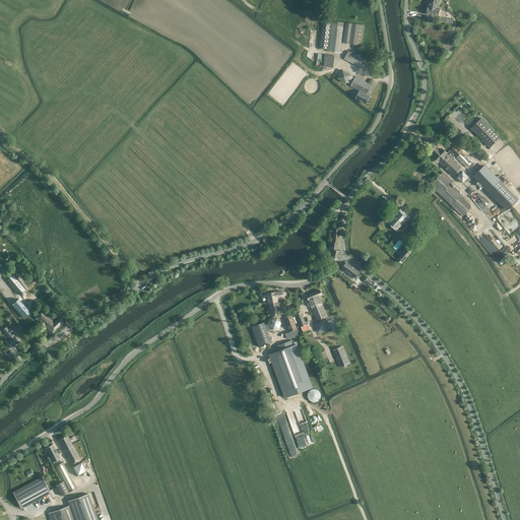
[(437,8),(438,0),(430,0),(429,7),(437,8)]
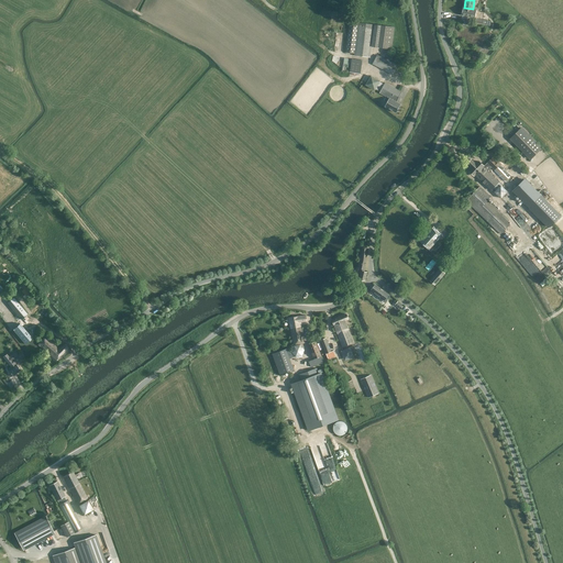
[(487,20),(477,19),(479,10),(473,9),(464,8),(463,7),(462,15),(476,18),(475,22),(486,24),(487,20)]
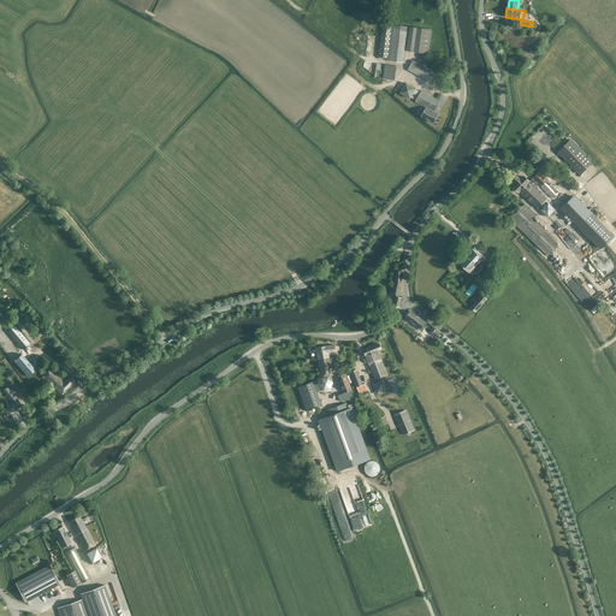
[(378,58),(388,58),(388,60),(406,63),(407,51),(430,53),(432,29),(418,28),(415,28),(383,24),(378,58)]
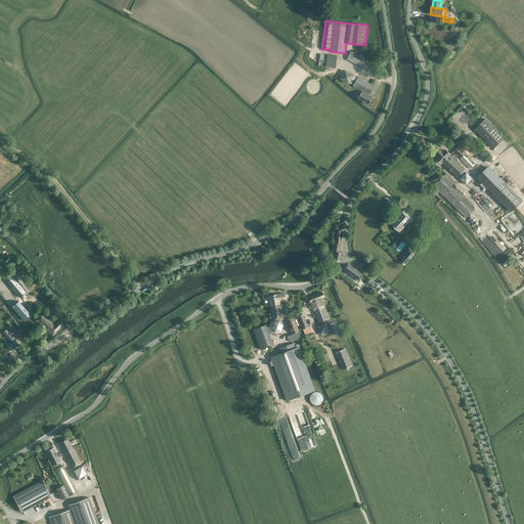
[(365,70),(370,61),(351,51),(347,59),(365,70)]
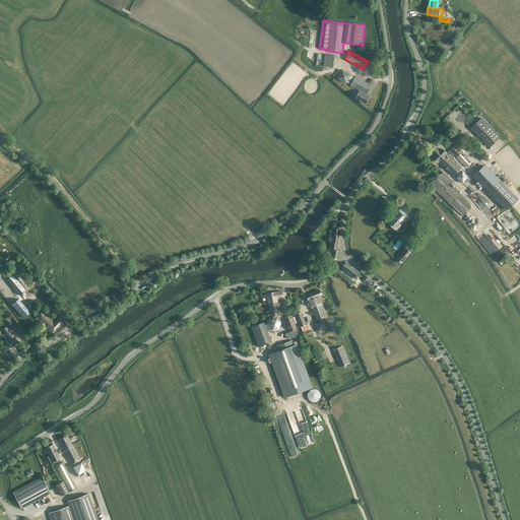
[(323,70),(325,70),(325,68),(333,68),(335,56),(325,54),(323,65),(323,70)]
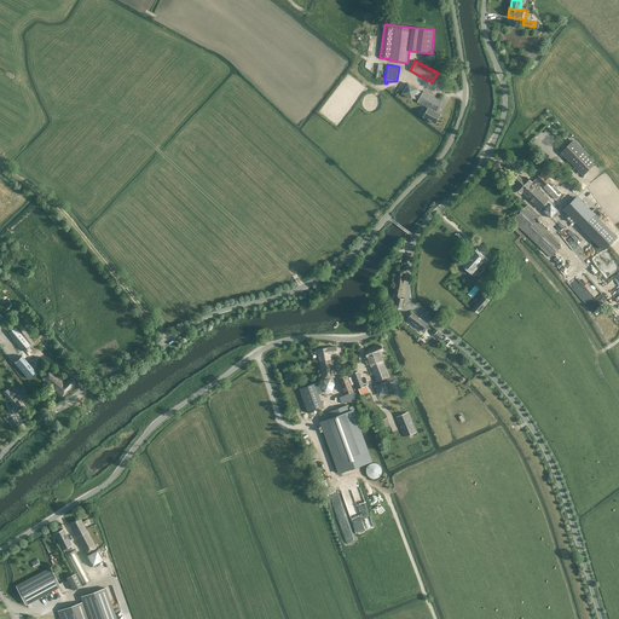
[(417,90),(418,88),(408,84),(401,93),(412,99),(417,90)]
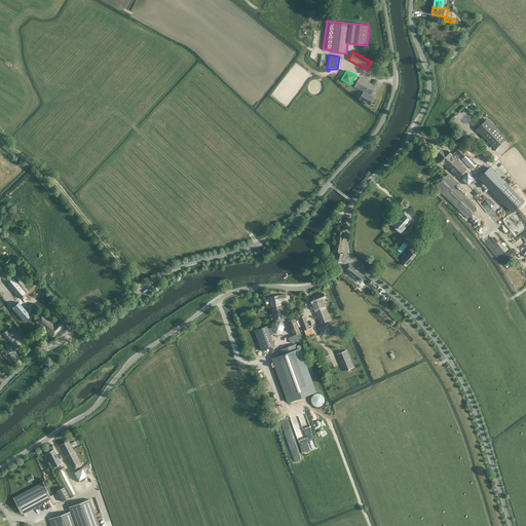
[(354,86),(364,91),(371,96),(375,85),(360,77),(354,86)]
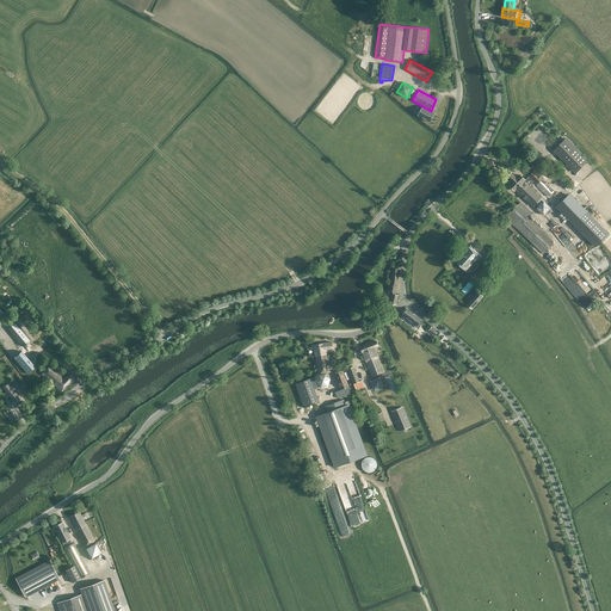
[(434,113),(431,111),(423,106),(418,115),(431,122),(434,113)]
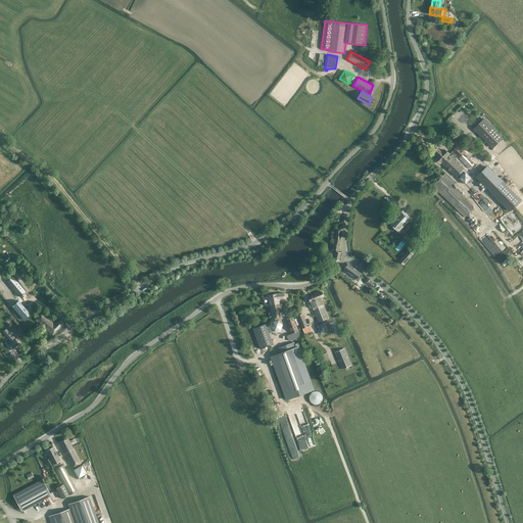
[(474,129),(492,148),(504,138),(485,119),(474,129)]
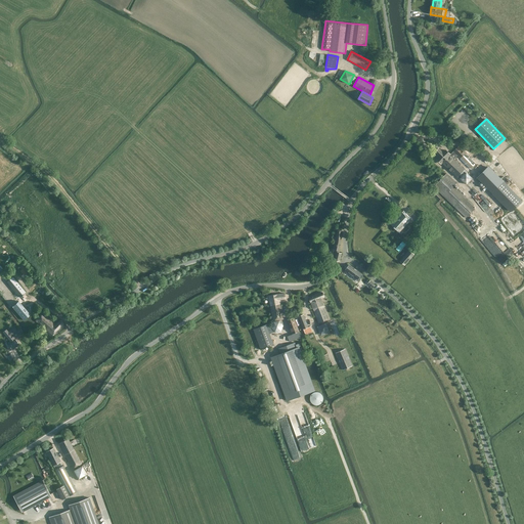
[(451,157),(452,156),(453,155),(454,156),(455,154),(471,169),(476,164),(459,146),(453,151),(450,155),(446,150),(443,153),(439,148),(436,153),(440,157),(437,159),(441,164),(442,163),(457,177),(465,170),(465,169),(466,169),(467,166),(457,158),(454,161),(451,157)]
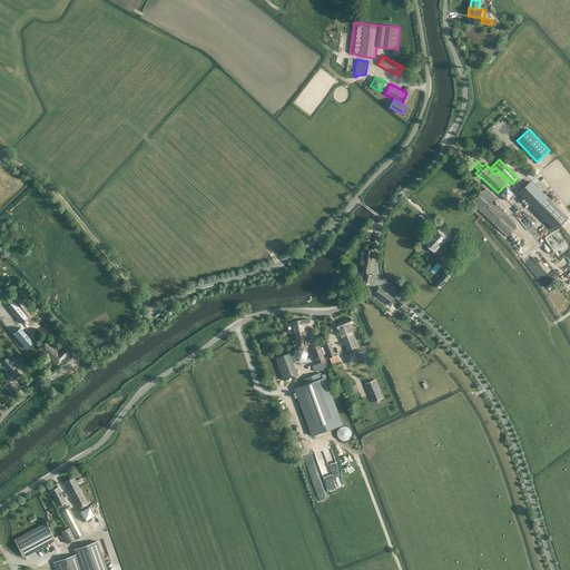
[(532,182),(520,194),(556,231),(568,218),(532,182)]
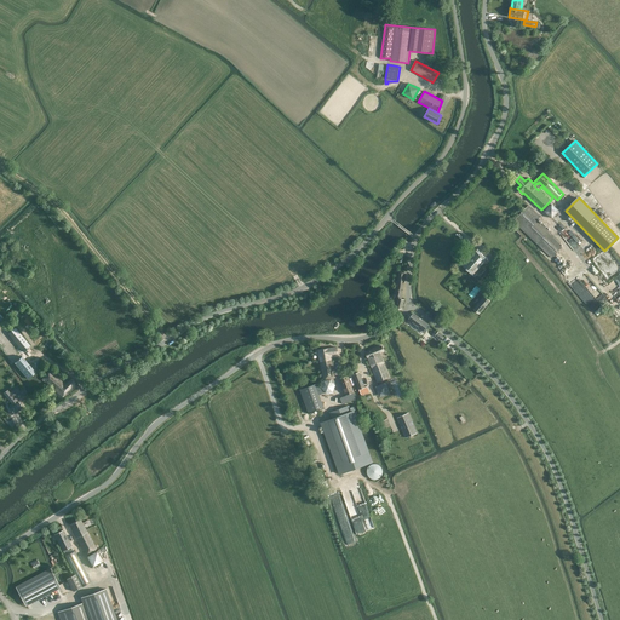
[(552,204),(545,212),(552,218),(560,211),(552,204)]
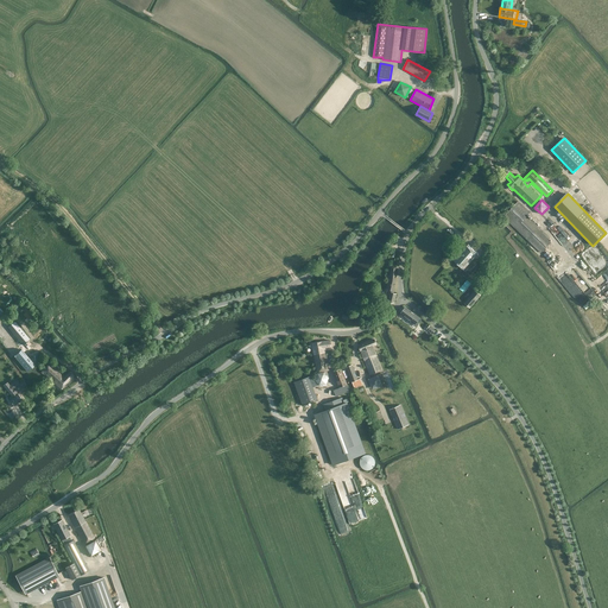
[(504,217),(505,219),(540,253),(551,242),(549,240),(550,238),(526,216),(527,215),(526,214),(529,210),(524,207),(521,210),(515,204),(504,217)]
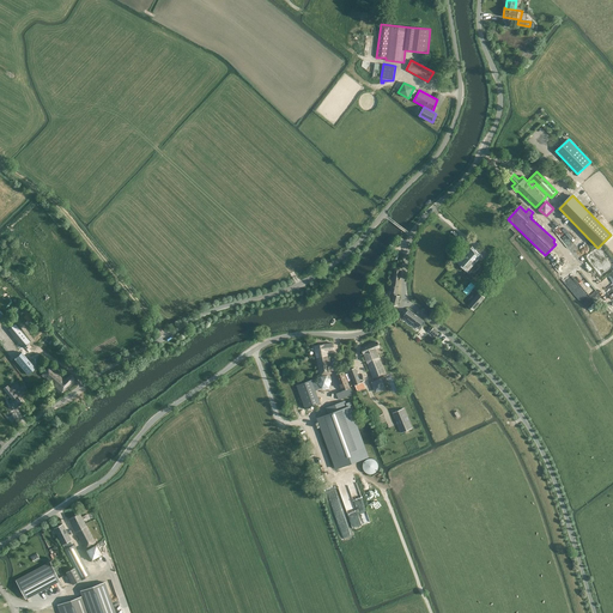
[(473,271),(480,263),(475,259),(479,255),(473,249),(461,262),(467,268),(468,267),(473,271)]
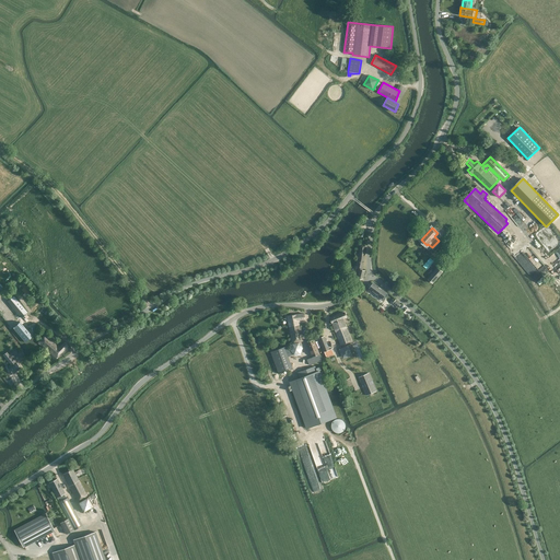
[(358,267),(360,268),(358,278),(361,279),(363,278),(365,270),(362,269),(364,257),(366,246),(361,245),(360,257),(358,257),(357,266),(358,267)]
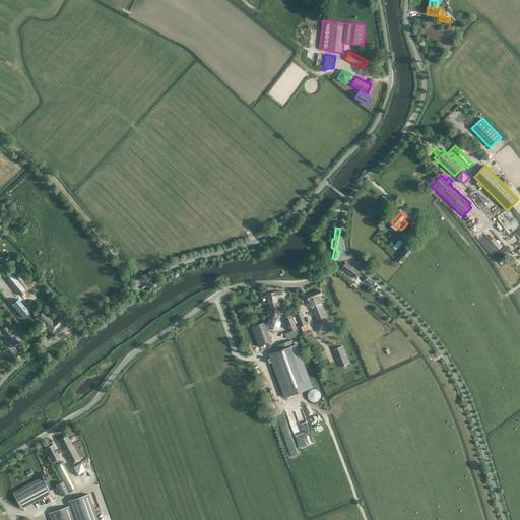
[(497,262),(510,252),(499,238),(496,241),(495,239),(492,242),(483,232),(477,237),(497,262)]
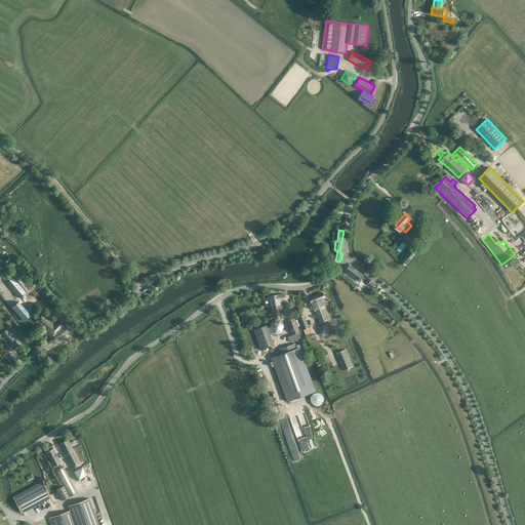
[(406,266),(415,255),(410,251),(401,261),(406,266)]
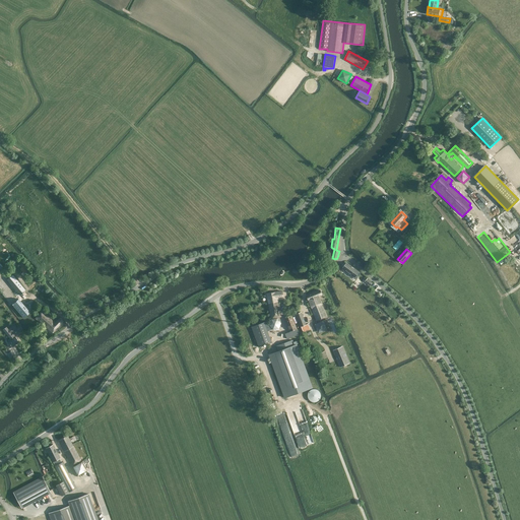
[(346,263),(342,268),(345,270),(342,274),(354,282),(358,277),(355,276),(360,271),(346,263)]
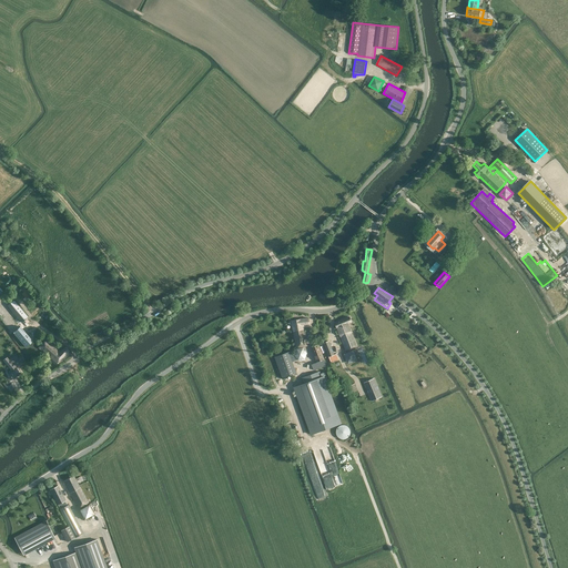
[(12,297),(16,301),(22,294),(19,291),(12,297)]
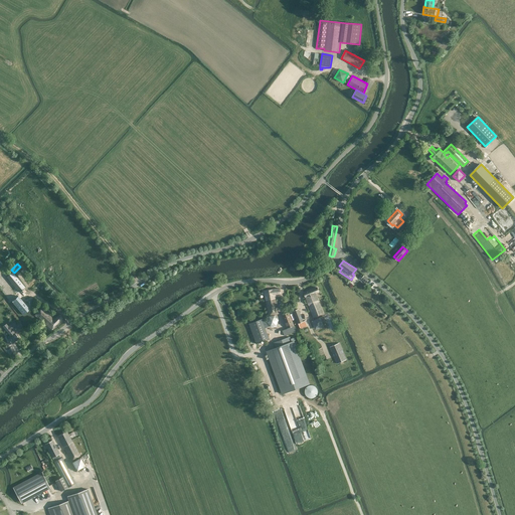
[(20,295),(24,291),(11,276),(6,280),(20,295)]
